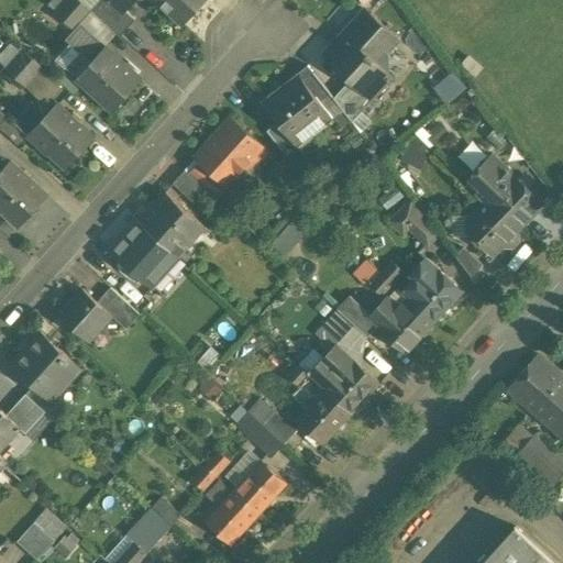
[(91,9),(81,0),(67,0),(56,12),(74,29),(91,9)]
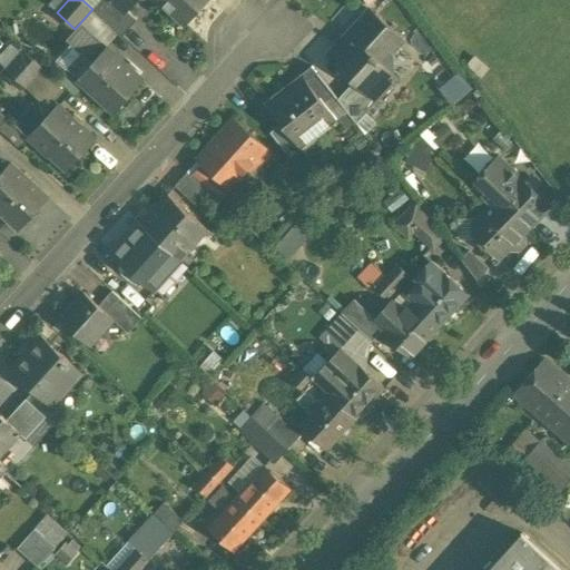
[(125,10),(114,0),(100,0),(92,9),(123,36),(138,20),(126,9),(125,10)]
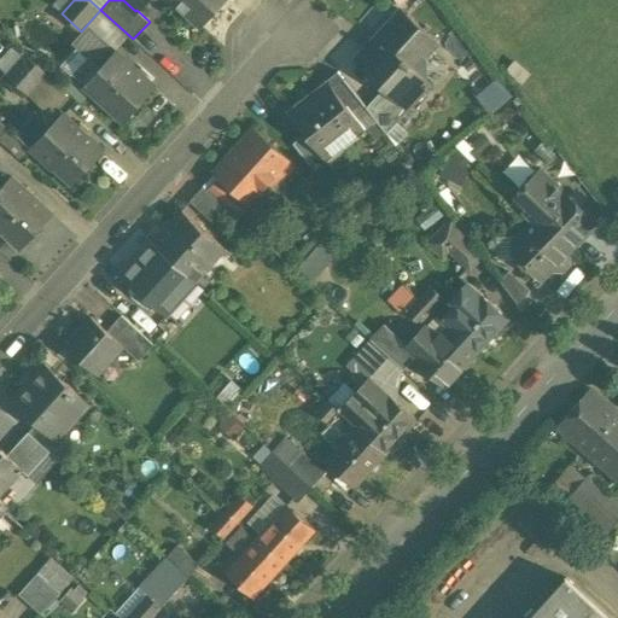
[(123,0),(135,11),(136,10),(145,0),(123,0)]
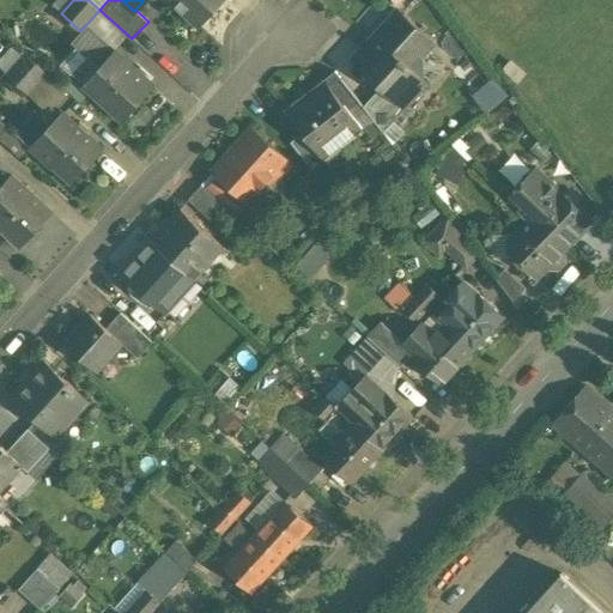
[(224,0),(169,0),(174,4),(175,2),(201,26),(224,0)]
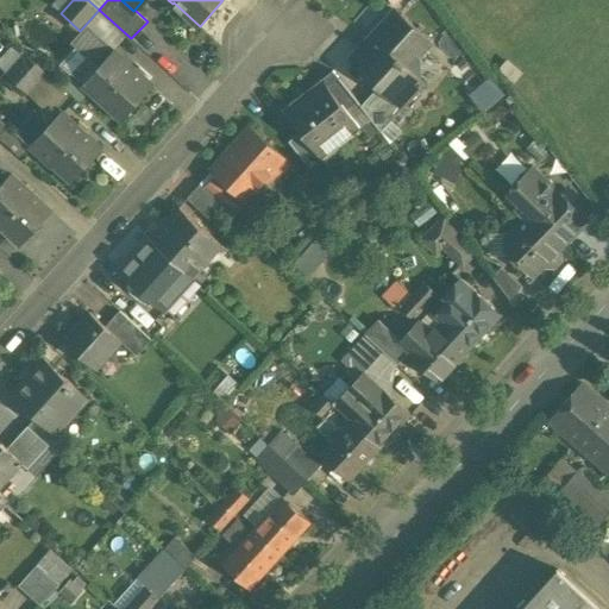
[(396,10),(372,36),(376,39),(356,61),(381,85),(405,106),(406,105),(405,104),(425,81),(408,66),(431,42),(396,10)]
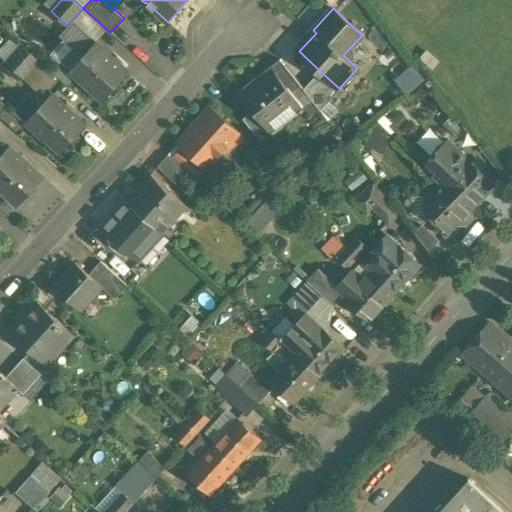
[(85,54),(96,42),(77,24),(66,36),(78,48),(85,54)]
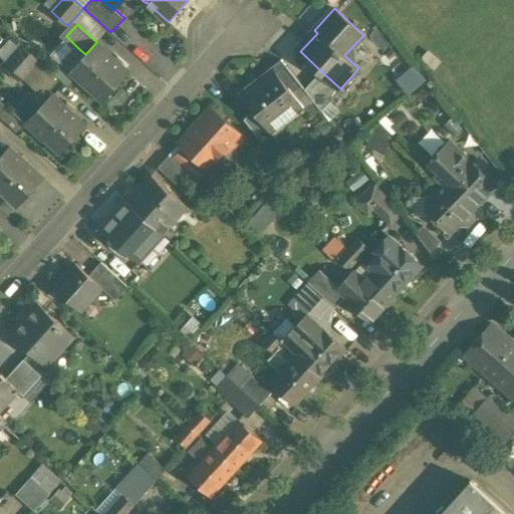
[(111,59),(95,44),(96,43),(96,42),(85,54),(71,70),(104,100),(130,72),(113,57),(111,59)]
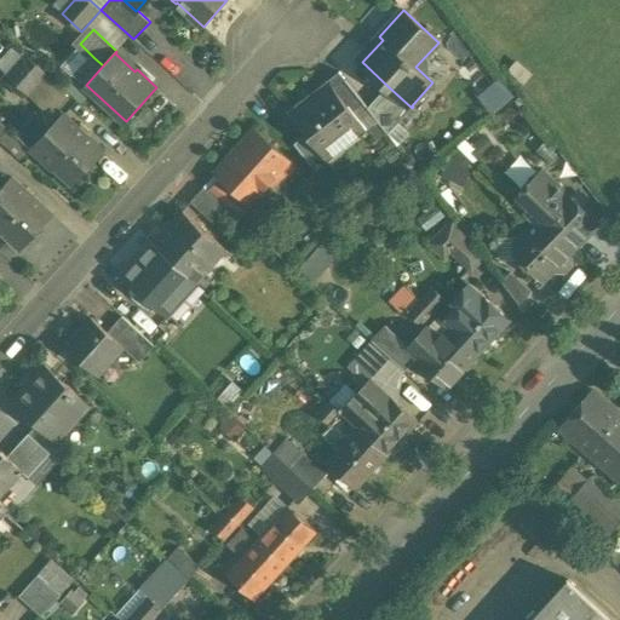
[(47,73),(28,55),(9,76),(28,93),(47,73)]
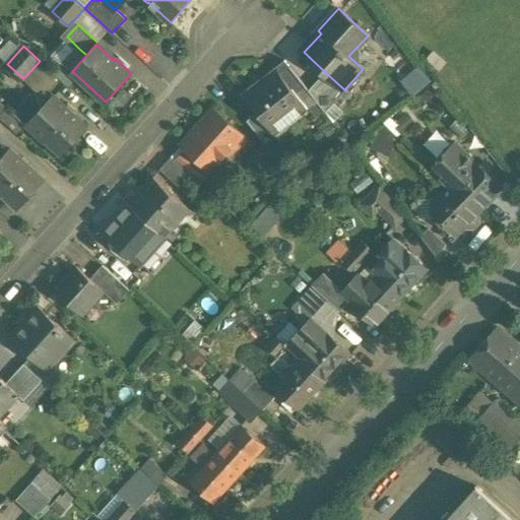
[(72,71),(86,55),(79,49),(65,65),(72,71)]
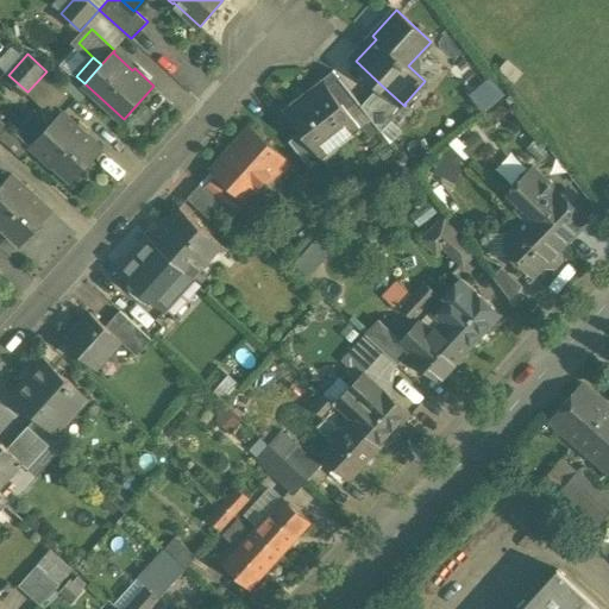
[(359,101),(334,70),(333,70),(338,77),(328,86),(347,111),(359,101)]
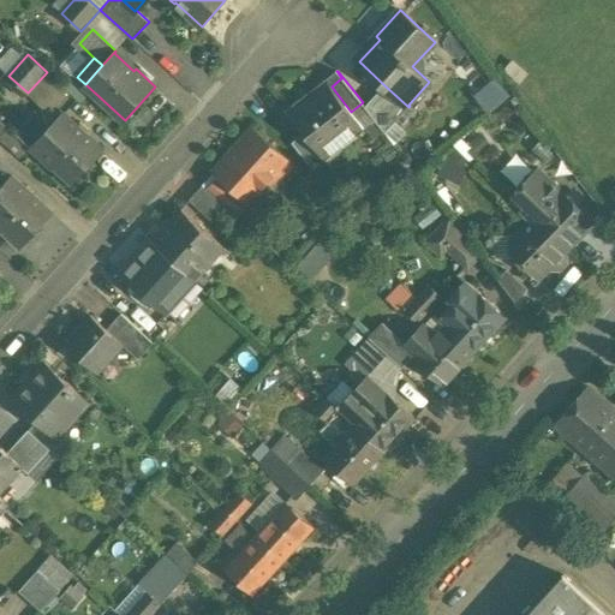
[(488,111),(507,94),(491,76),(472,93),(488,111)]
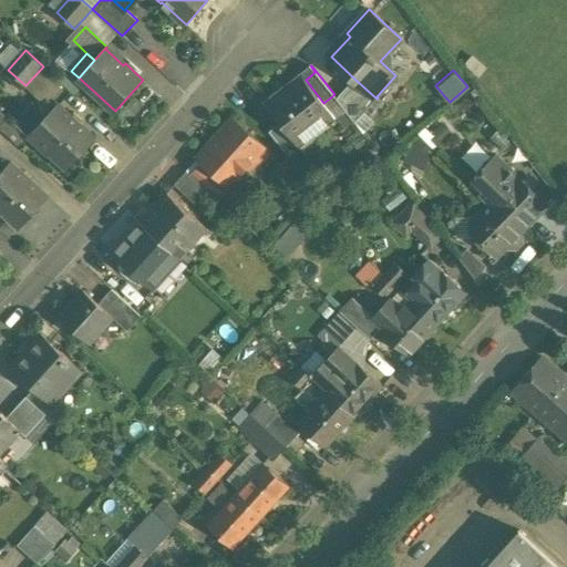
[(354,79),(337,98),(356,122),(377,99),(354,79)]
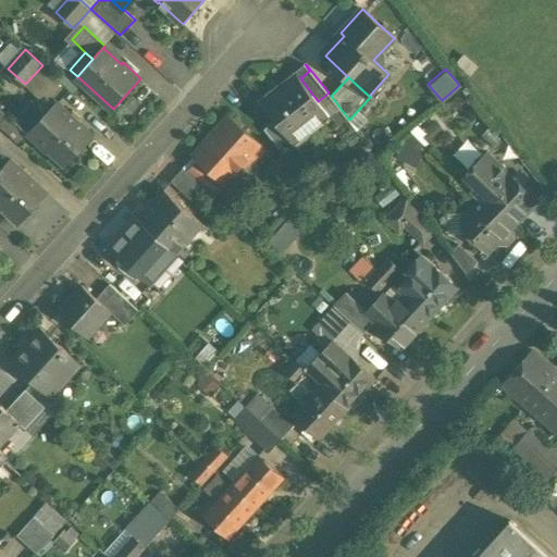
[(300,78),(288,87),(283,82),(284,84),(261,101),(289,138),(304,127),(308,132),(329,116),(318,101),(300,78)]
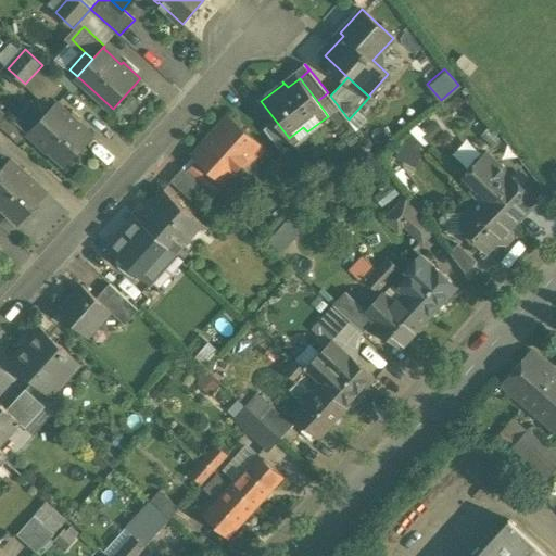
[(95,136),(57,101),(28,133),(49,152),(50,150),(67,165),(95,136)]
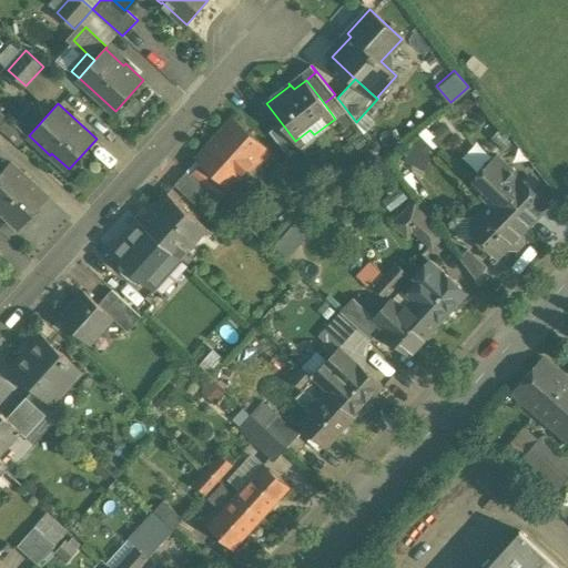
[(235,119),(199,159),(203,162),(231,188),(252,164),(257,169),(271,154),(265,150),(267,148),(235,119)]
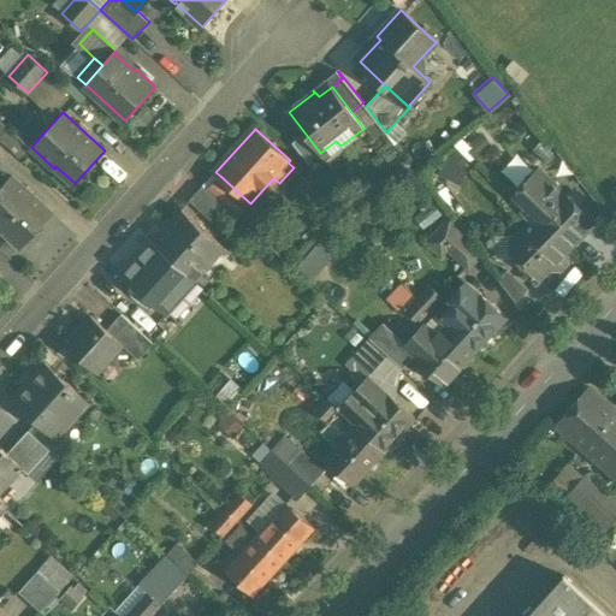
[(438,170),(457,183),(469,167),(450,154),(438,170)]
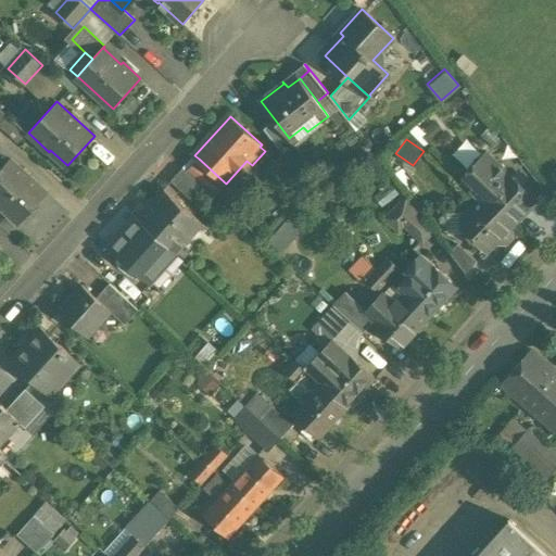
[(536,200),(487,153),(469,172),(480,182),(471,191),(481,201),(484,197),(513,224),(536,200)]
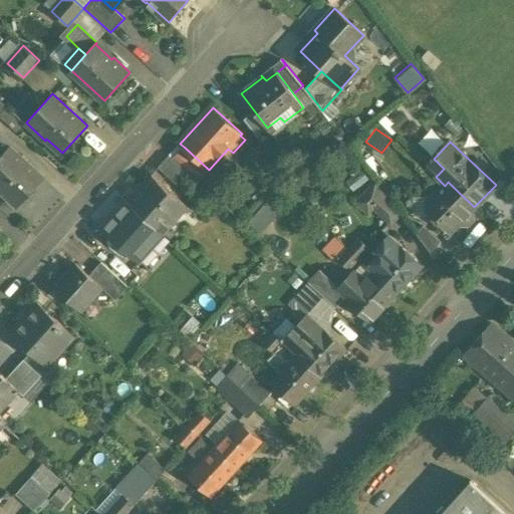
[(0,148),(0,157),(8,148),(4,144),(0,148)]
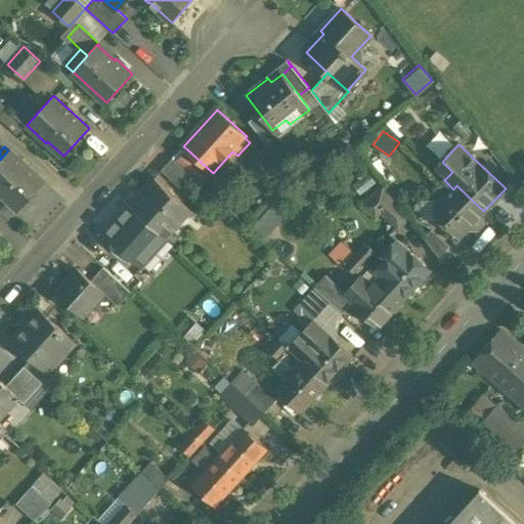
[(8,150),(0,160),(0,194),(2,197),(3,195),(19,210),(45,182),(10,149),(8,150)]
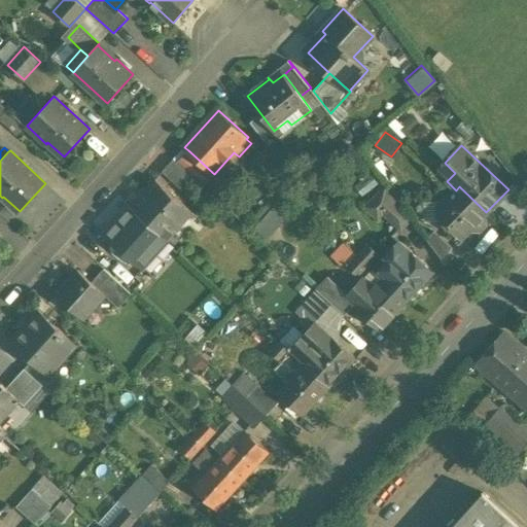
[(188,150),(178,162),(195,177),(194,178),(204,186),(214,174),(188,150)]
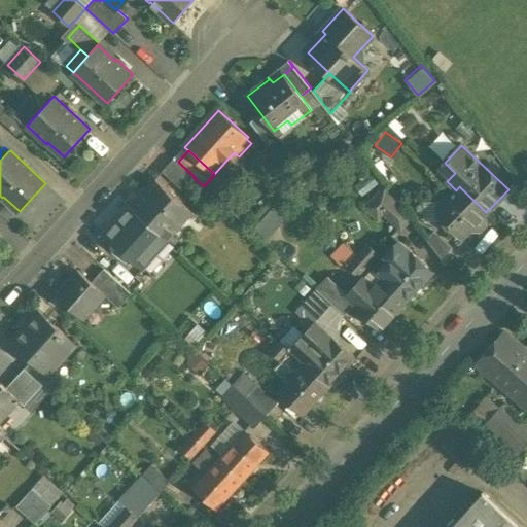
[(178,162),(174,159),(163,171),(182,189),(194,178),(195,177),(178,162)]
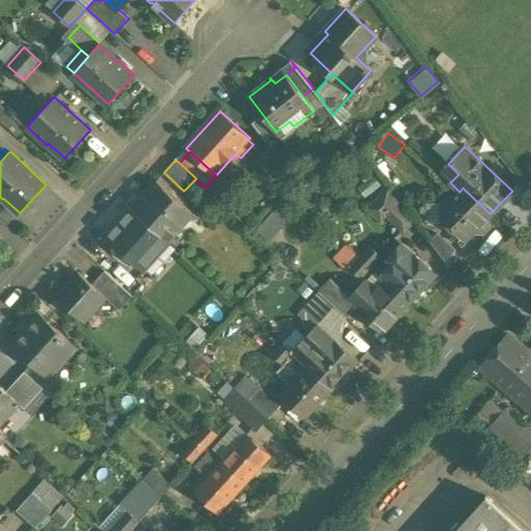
[(157,179),(132,207),(169,241),(194,214),(157,179)]
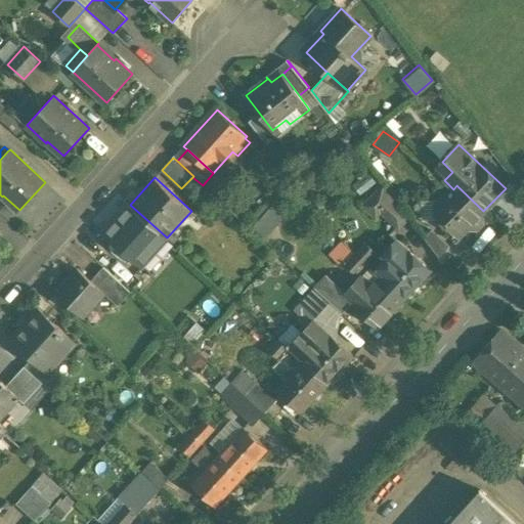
[(383,185),(363,206),(376,217),(382,212),(381,211),(393,199),(383,185)]
